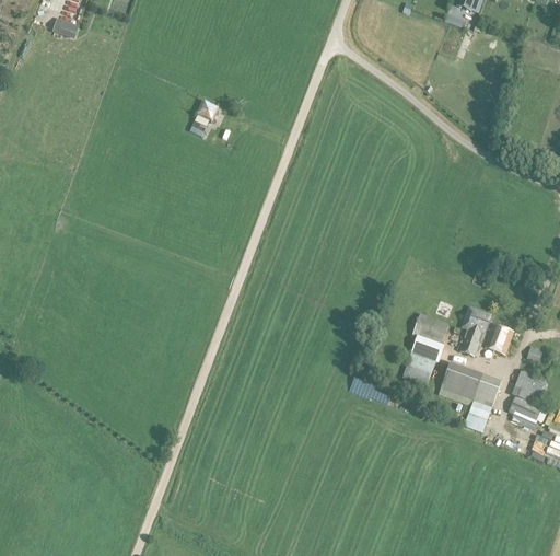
[(457,0),(456,3),(471,9),(474,0),(457,0)]
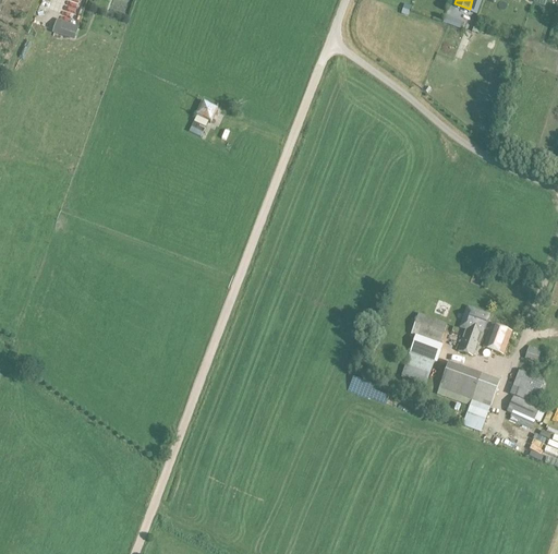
[(472,0),(470,9),(476,11),(481,0),(472,0)]
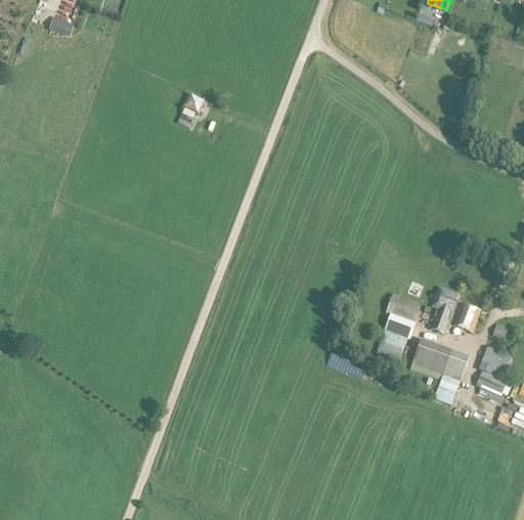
[(431,24),(433,17),(422,13),(420,19),(431,24)]
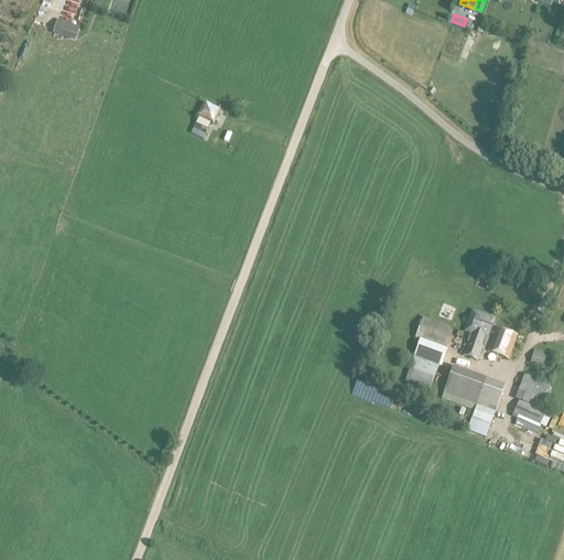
[(55,28),(54,30),(58,31),(75,38),(79,23),(63,18),(60,17),(55,28)]
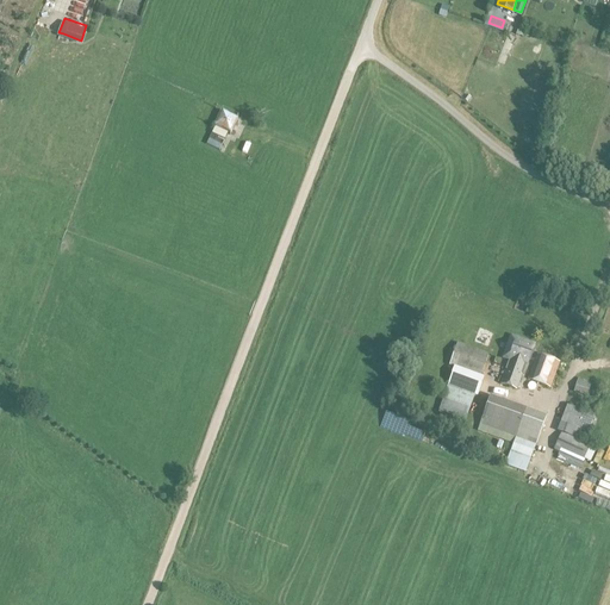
[(216,107),(207,129),(223,135),(231,113),(216,107)]
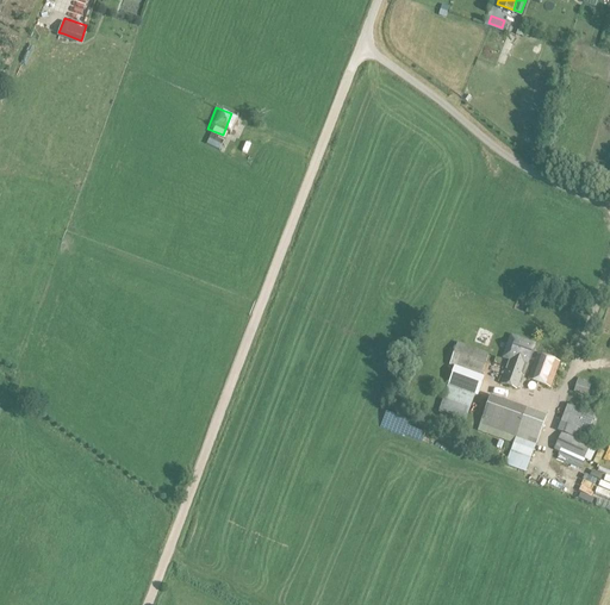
[(517,386),(524,363),(526,363),(533,343),(516,337),(500,380),(517,386)]
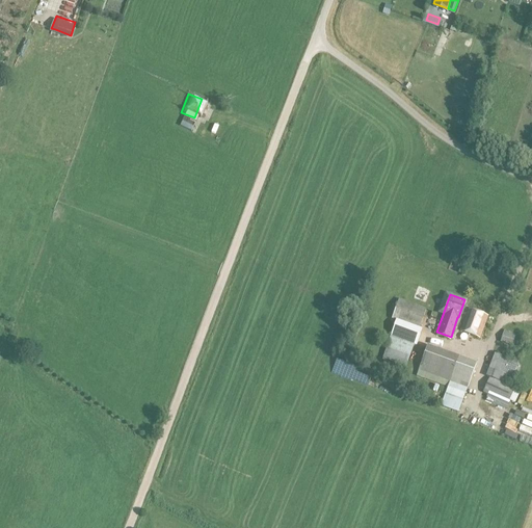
[(410,322),(420,325),(427,306),(399,295),(392,316),(410,322)]
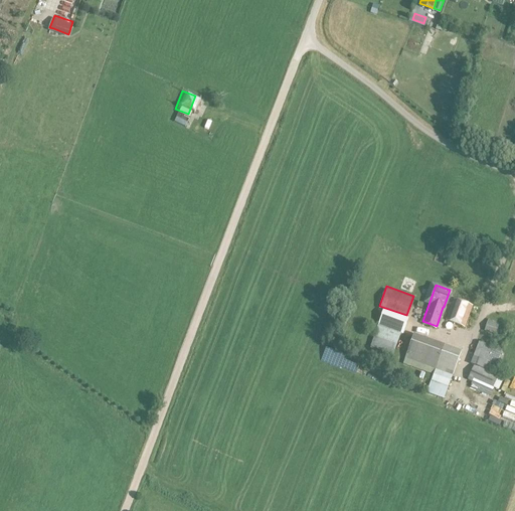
[(465,324),(473,303),(455,296),(447,317),(465,324)]
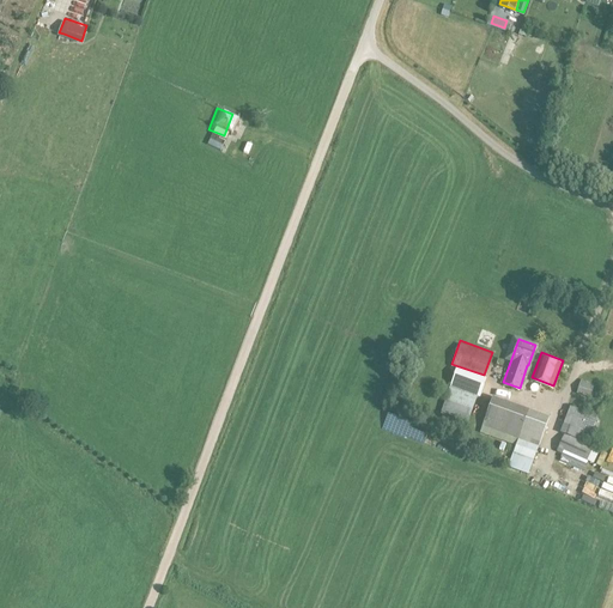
[(580,374),(575,384),(587,390),(592,380),(580,374)]
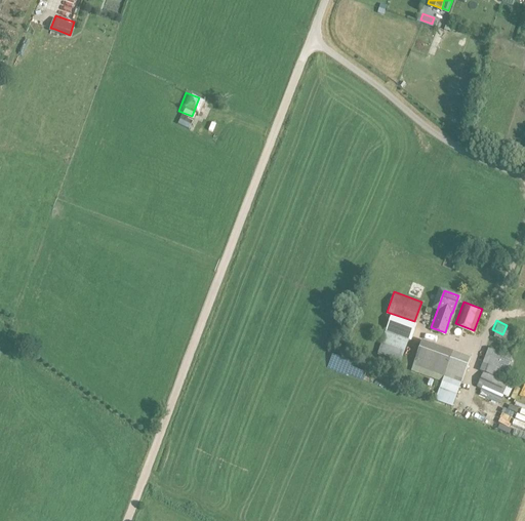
[(410,335),(387,327),(382,338),(405,347),(410,335)]
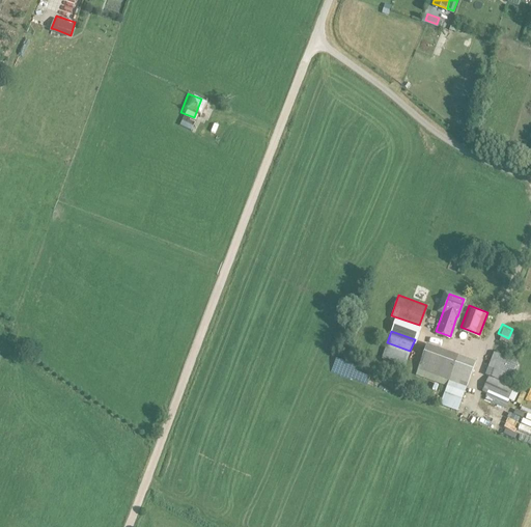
[(448,350),(426,341),(417,367),(439,376),(448,350)]
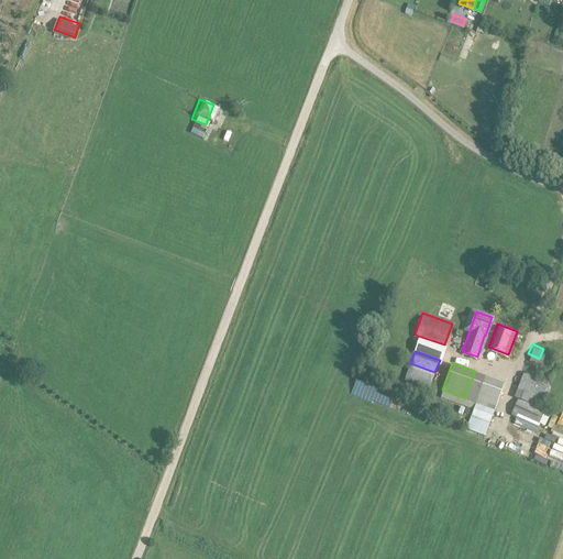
[(465,398),(494,408),(505,381),(475,371),(465,398)]
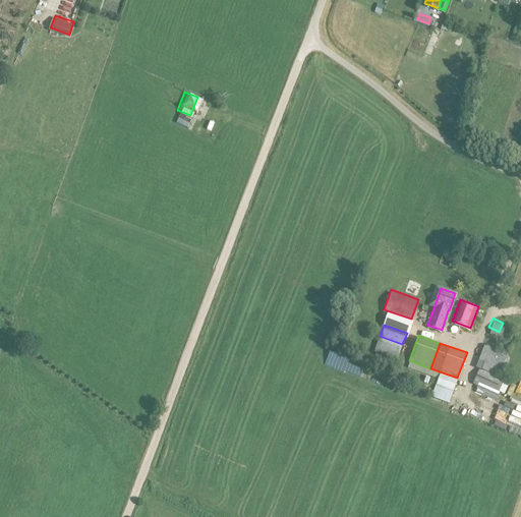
[(498,348),(493,363),(497,364),(502,366),(507,352),(498,348)]
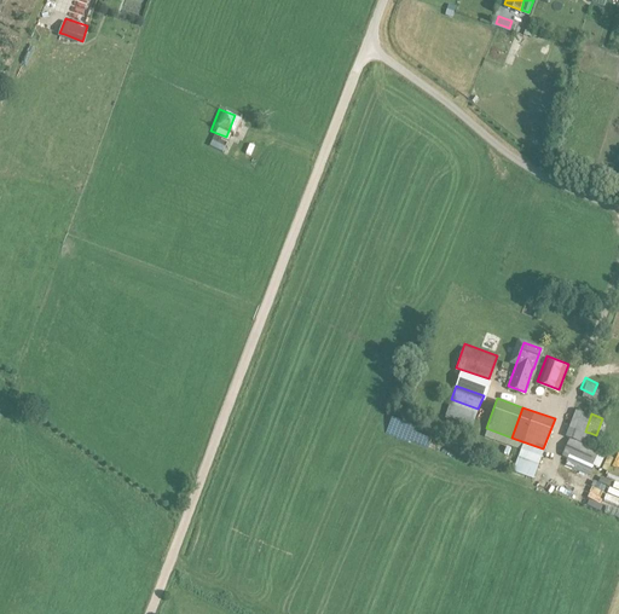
[(568,426),(566,434),(586,441),(590,433),(585,432),(568,426)]
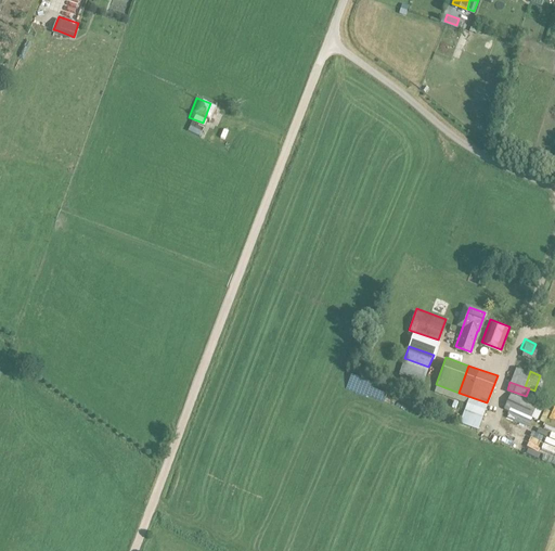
[(511,391),(504,407),(529,418),(530,419),(537,402),(511,391)]
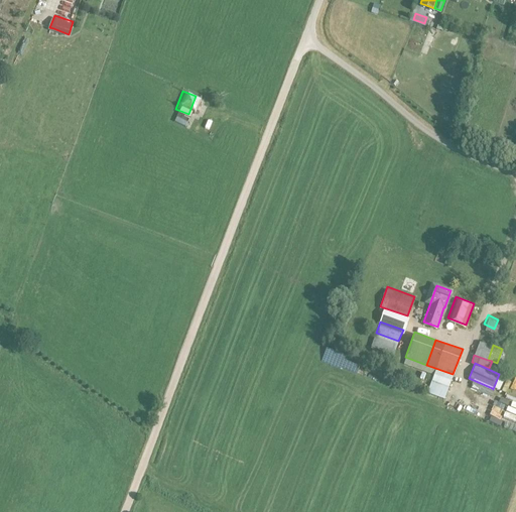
[(511,387),(515,377),(502,372),(497,382),(511,387)]
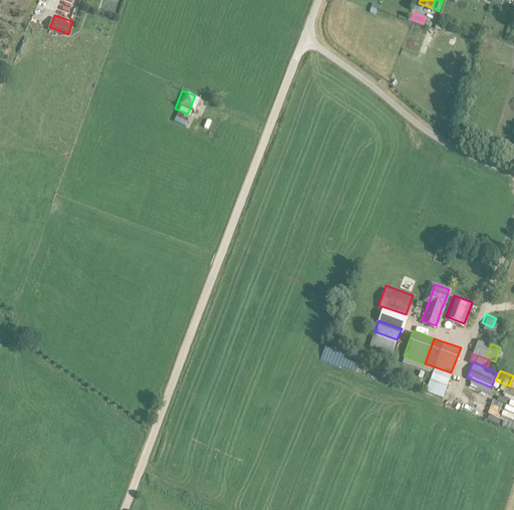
[(513,408),(513,406),(513,402),(506,399),(504,405),(513,408)]
